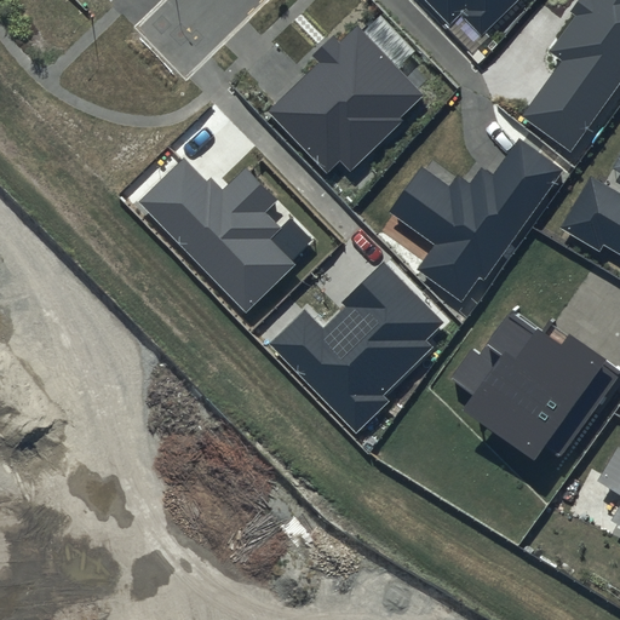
[(423,0),(449,27),(464,12),(484,34),(520,0),(423,0)]
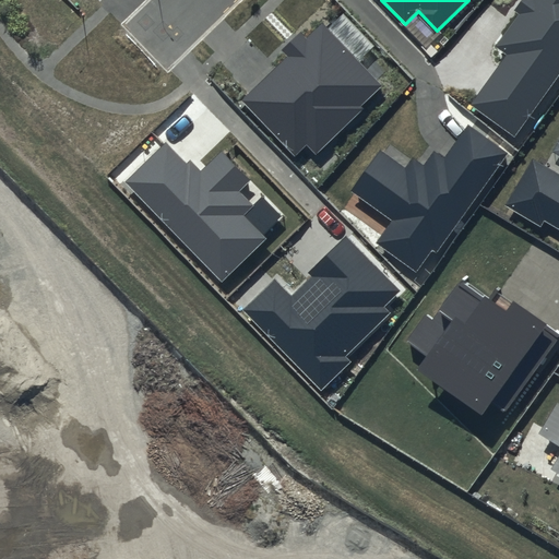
[(558,0),(522,0),(515,10),(519,12),(495,47),(503,54),(467,105),(513,137),(558,72),(558,0)]
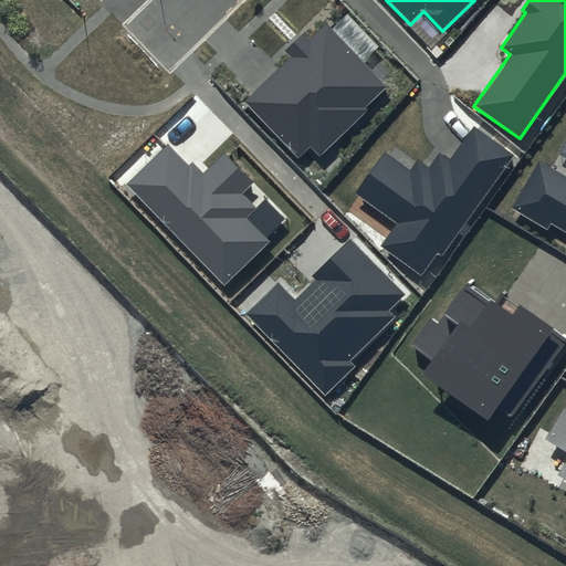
[(311,40),(304,33),(286,51),(291,55),(242,102),(297,159),(311,147),(320,157),(368,111),(366,108),(387,88),(326,25),(311,40)]
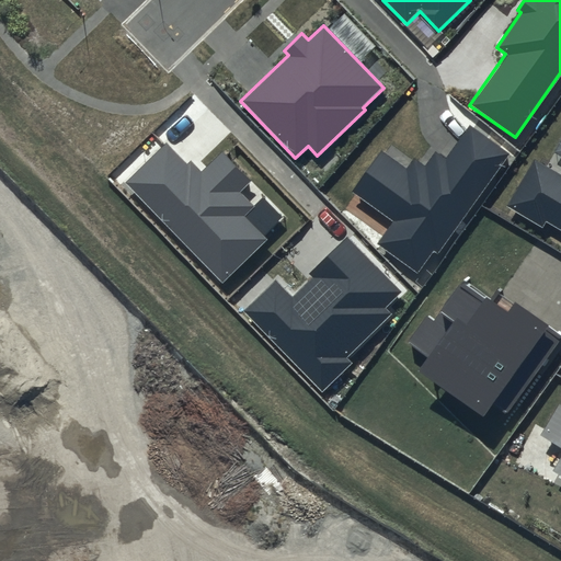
[(510,153),(469,126),(445,159),(434,151),(424,165),(415,159),(408,170),(381,152),(353,193),(393,221),(377,244),(418,273),(434,250),(438,253),(510,153)]
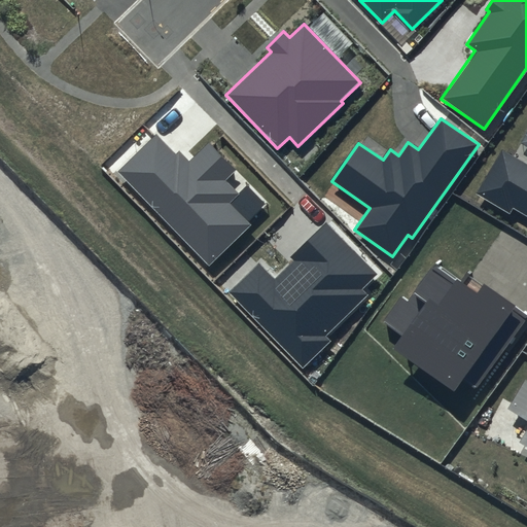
[(176,155),(156,136),(119,171),(209,264),(250,224),(230,204),(239,195),(226,181),(239,169),(210,140),(189,160),(180,151),(176,155)]
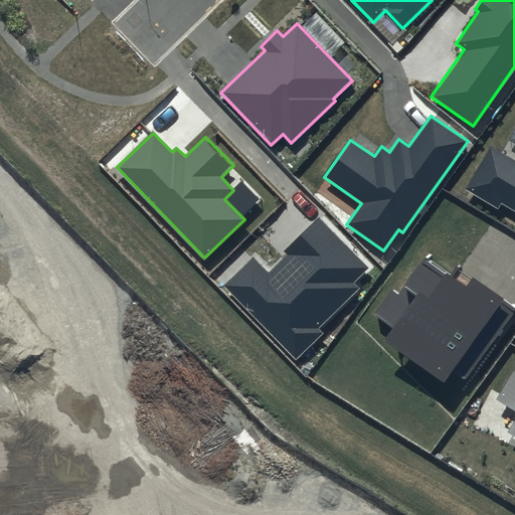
[(514,160),(491,146),(466,189),(499,208),(502,203),(514,210),(514,160)]
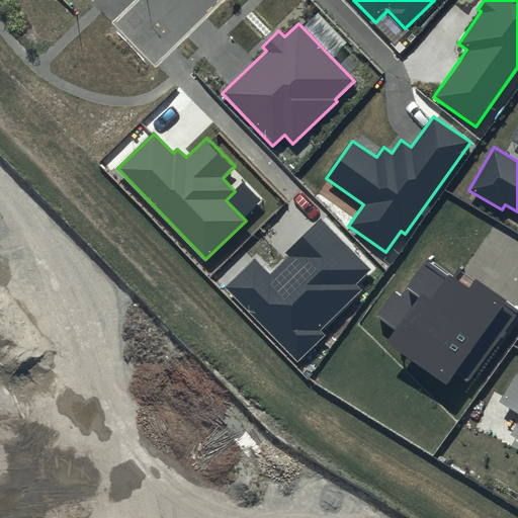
[(371,269),(321,219),(285,253),(288,256),(270,274),(255,259),(226,287),(298,361),(325,335),(320,330),(361,289),(356,284),(371,269)]
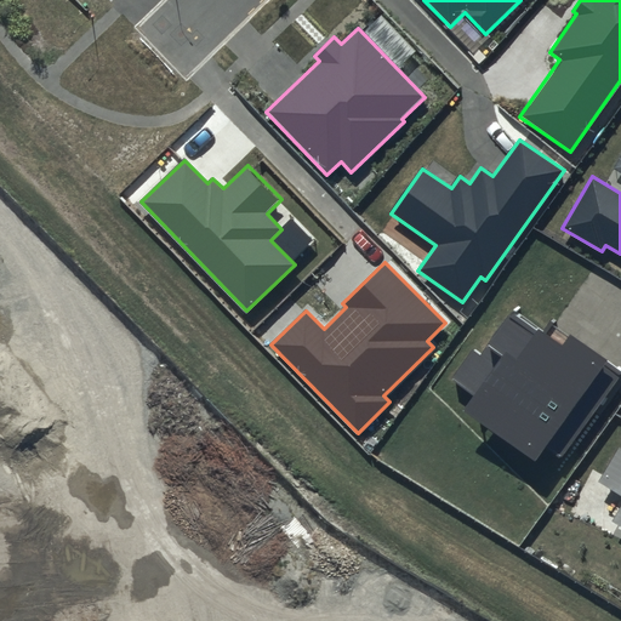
[(560,348),(516,315),(484,358),(473,351),(453,379),(474,396),(462,411),(535,465),(546,450),(560,460),(620,377),(620,371),(570,335),(560,348)]
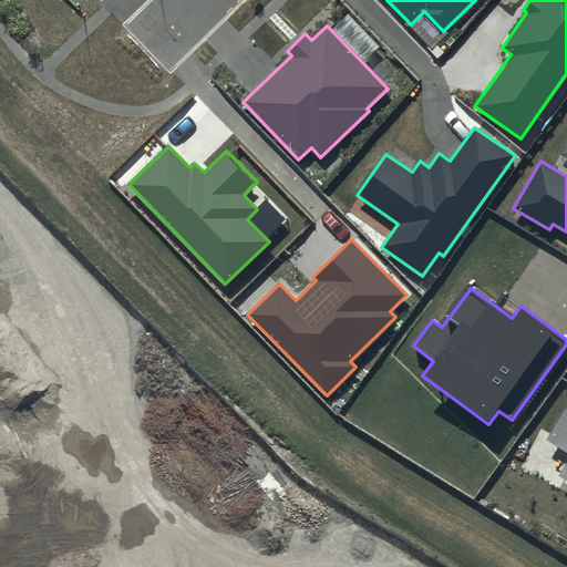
[(566,408),(565,408),(547,440),(566,451),(566,465),(562,475),(566,478),(566,408)]
